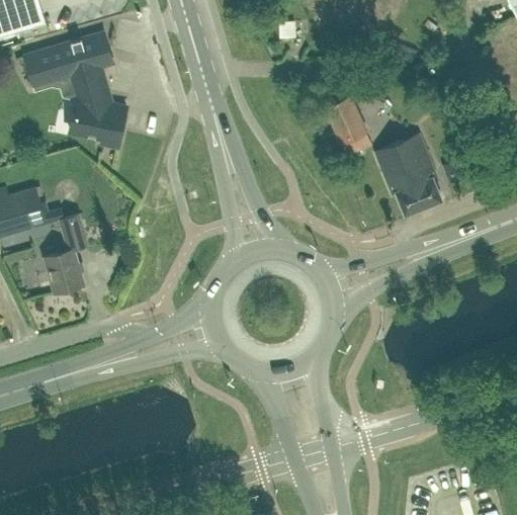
[(0,0),(0,36),(46,23),(38,0),(0,0)]
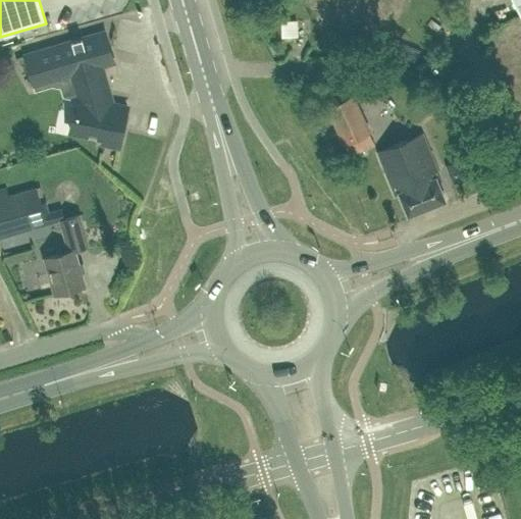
[(319,0),(299,0),(275,15),(295,46),(333,21),(319,0)]
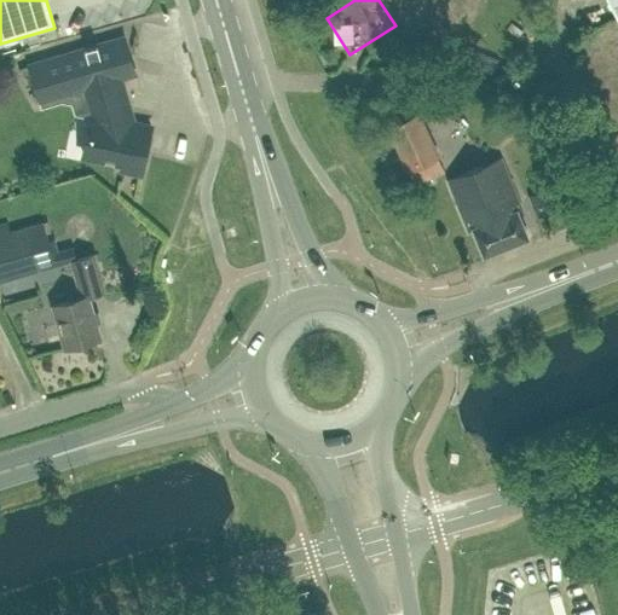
[(134,77),(125,42),(32,70),(42,108),(44,106),(85,94),(92,121),(84,160),(122,168),(121,174),(140,178),(151,129),(149,128),(149,133),(132,129),(119,82),(134,77)]
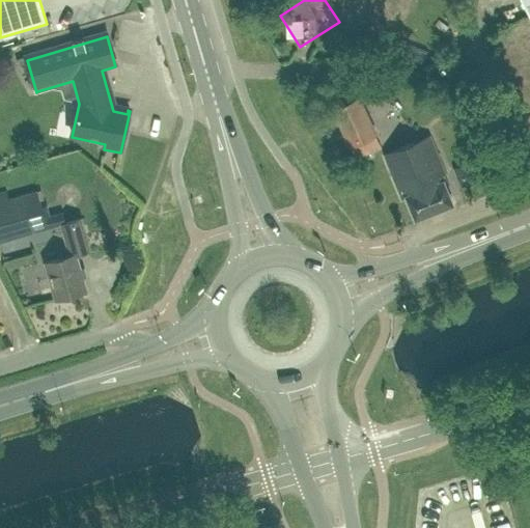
[(382,149),(354,88),(328,100),(356,162),(382,149)]
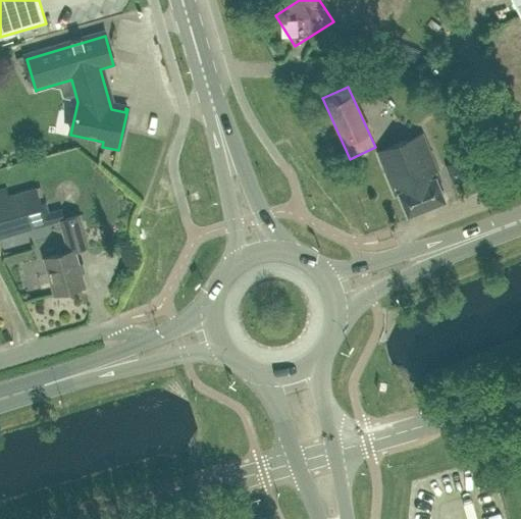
[(446,203),(435,180),(439,178),(422,136),(377,154),(395,197),(399,196),(408,218),(446,203)]
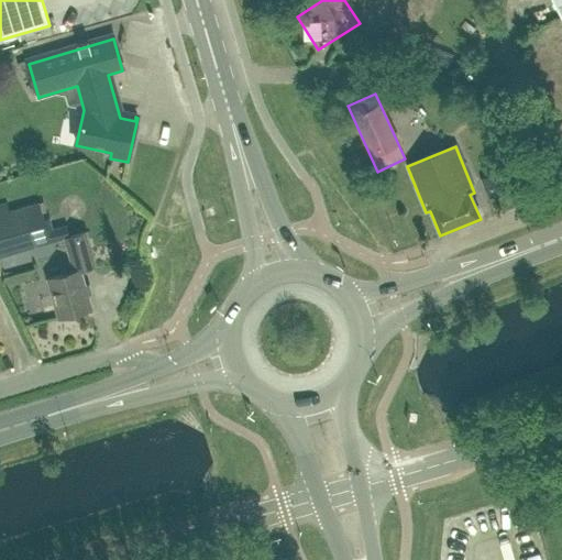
[(0,207),(0,260),(51,245),(39,205),(10,212),(8,206),(0,207)]
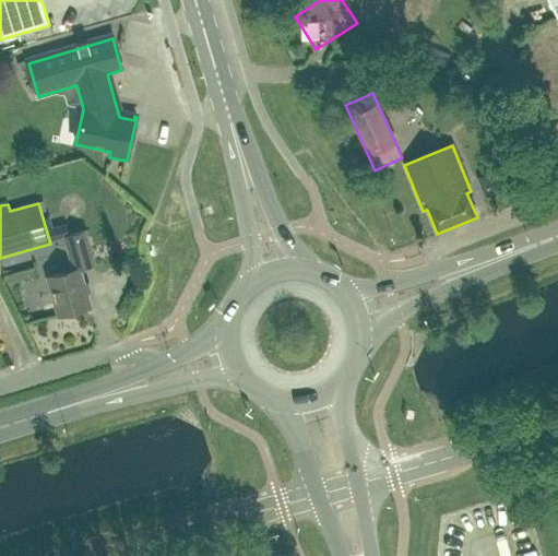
[(96,265),(87,232),(62,239),(72,272),(48,279),(59,318),(90,309),(80,270),(96,265)]
